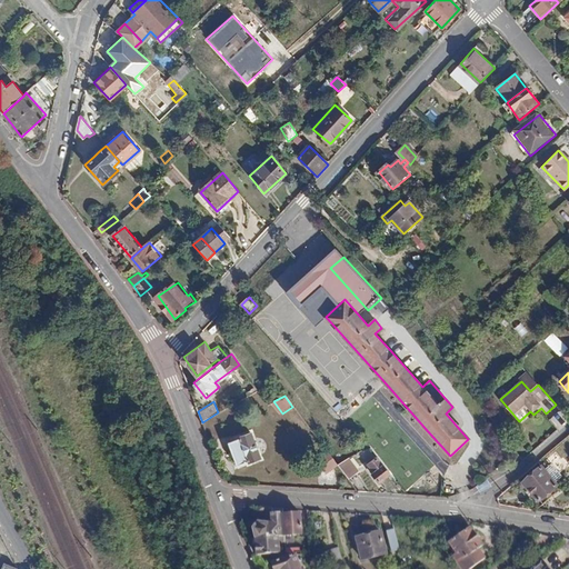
[(568,421),(568,420),(561,410),(550,419),(558,430),(568,421)]
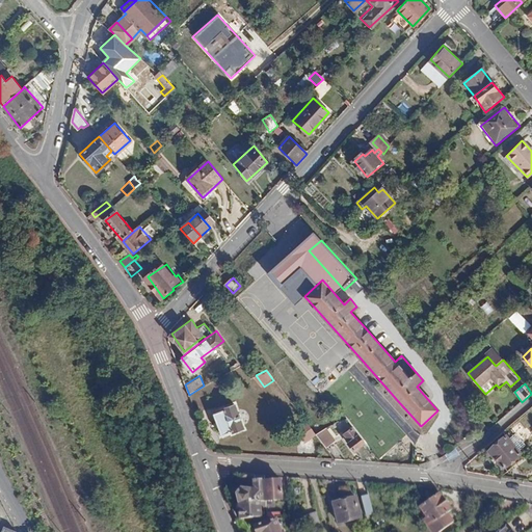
[(362,444),(366,449),(384,435),(356,397),(338,410),(344,419),(350,428),(362,444)]
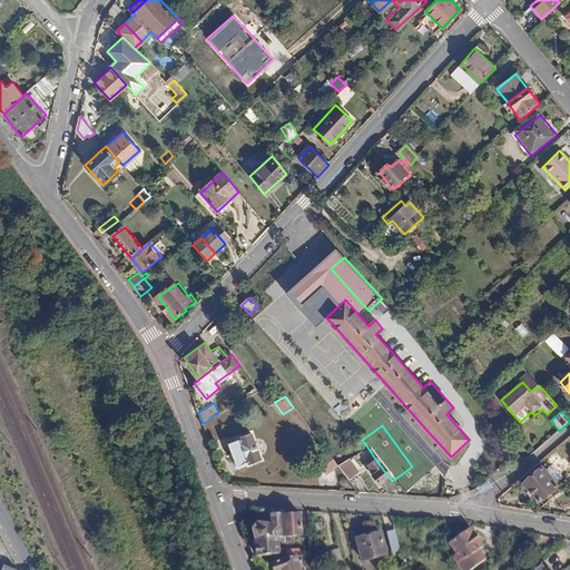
[(238,465),(249,461),(249,462),(262,458),(252,432),(238,436),(239,438),(229,442),(238,465)]
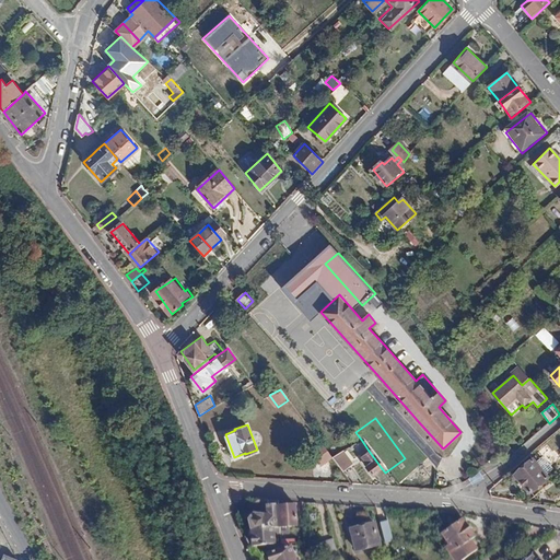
[(317,462),(328,455),(326,454),(318,442),(310,447),(317,462)]
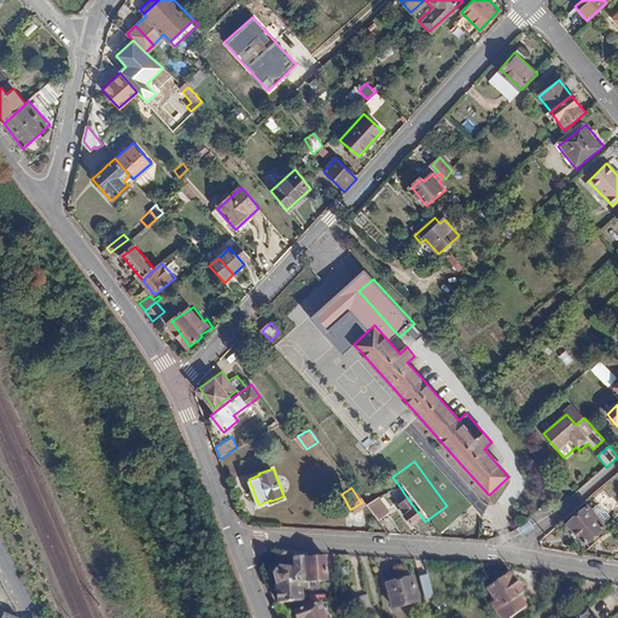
[(383,494),(368,505),(379,520),(394,508),(383,494)]
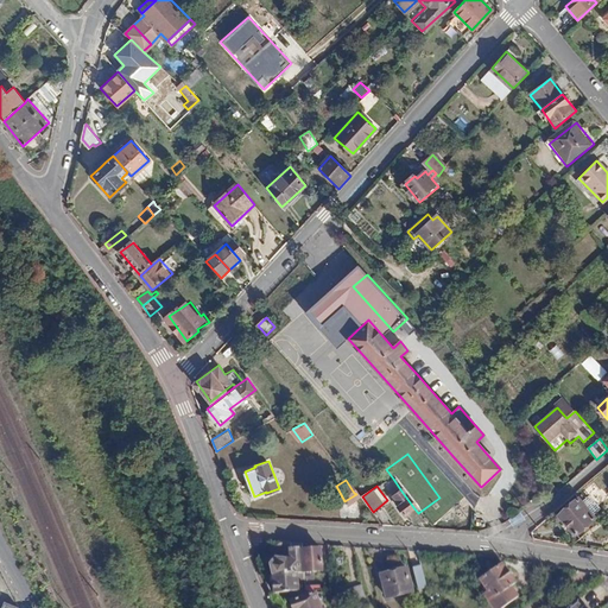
[(400,515),(413,507),(400,489),(390,495),(396,505),(394,506),(400,515)]
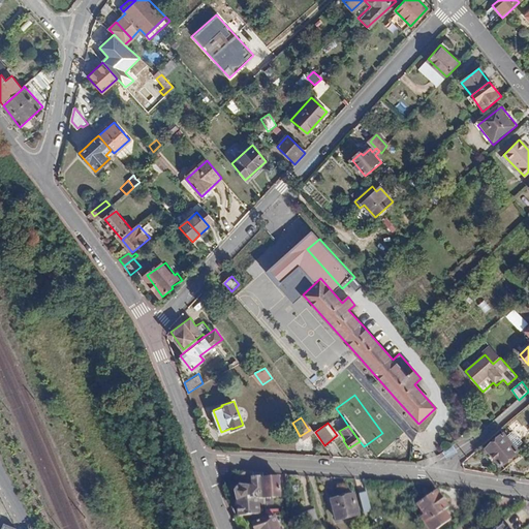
[(505,434),(515,445),(522,439),(512,428),(505,434)]
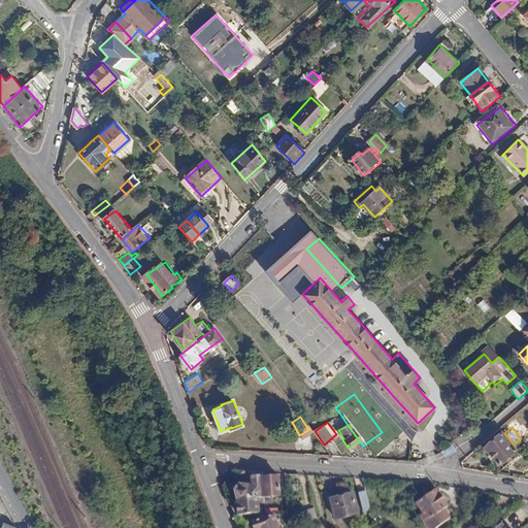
[(517,449),(514,444),(504,433),(503,431),(484,447),(497,463),(517,449)]
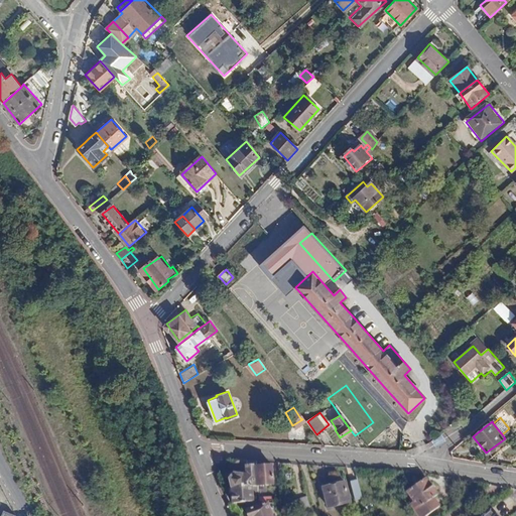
[(384,432),(383,447),(402,448),(402,433),(384,432)]
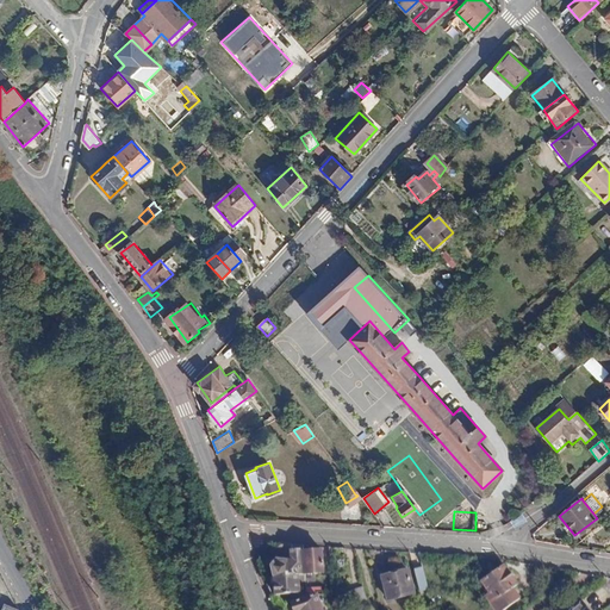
[(510,521),(515,529),(528,523),(523,514),(510,521)]
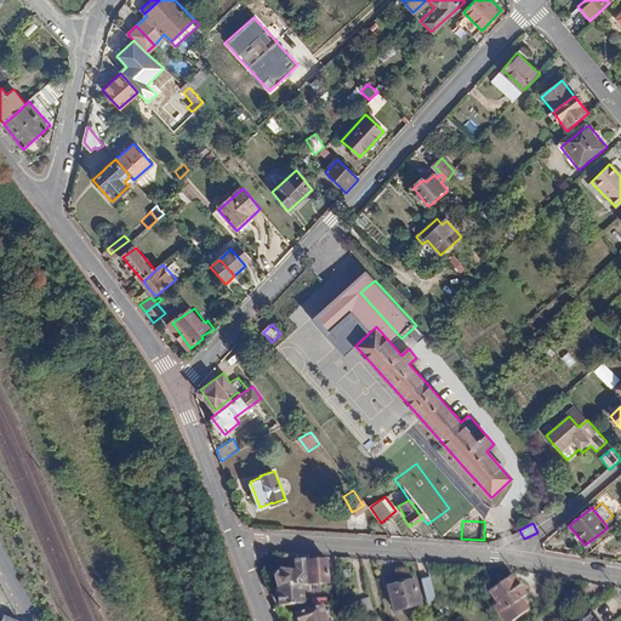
[(308,562),(307,556),(295,554),(295,560),(292,560),(294,571),(281,573),(278,577),(280,607),(296,605),(306,604),(305,585),(309,585),(308,562)]
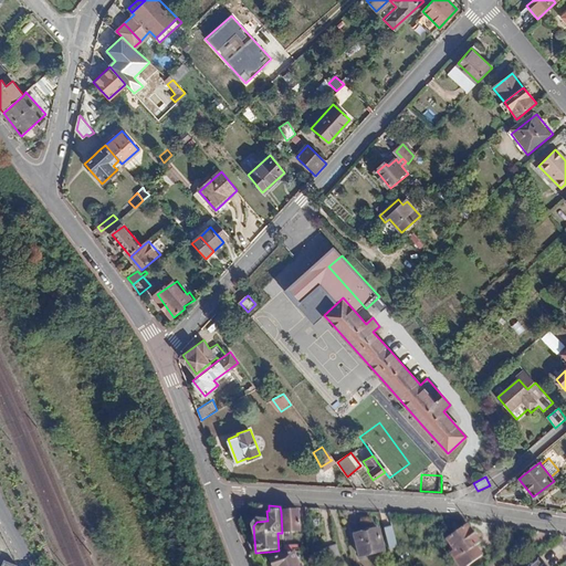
[(299,511),(281,512),(282,533),(301,532),(299,511)]
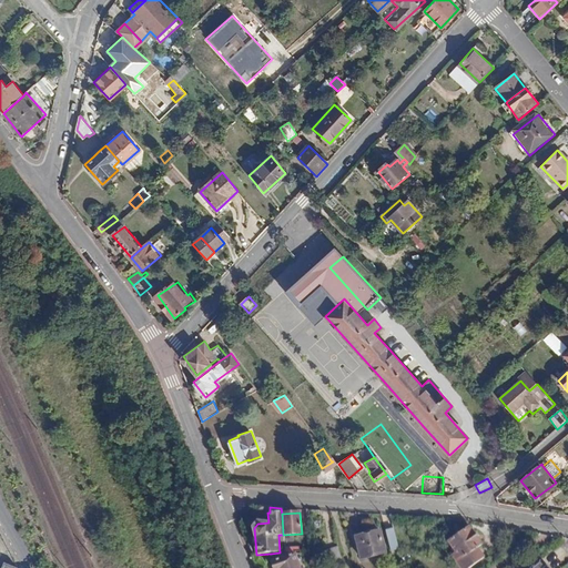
[(470,527),(449,543),(462,560),(483,545),(470,527)]
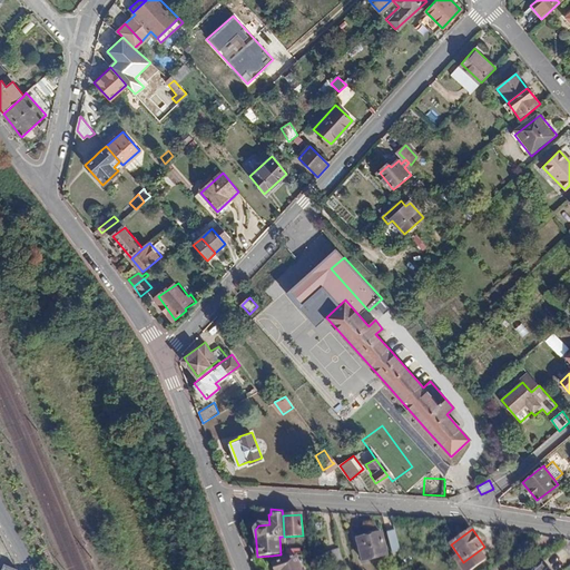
[(401,551),(395,530),(387,532),(393,553),(401,551)]
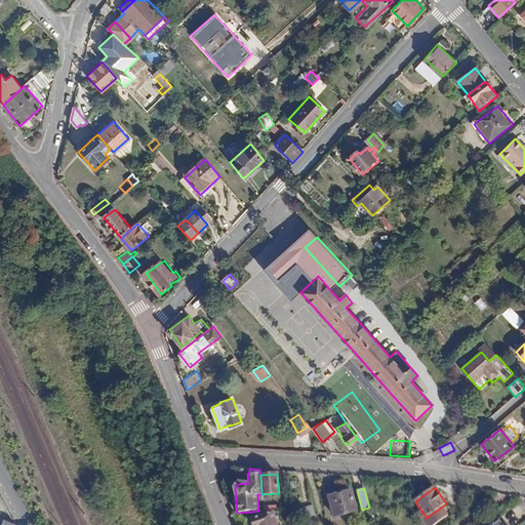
[(352,491),(329,496),(334,518),(357,512),(352,491)]
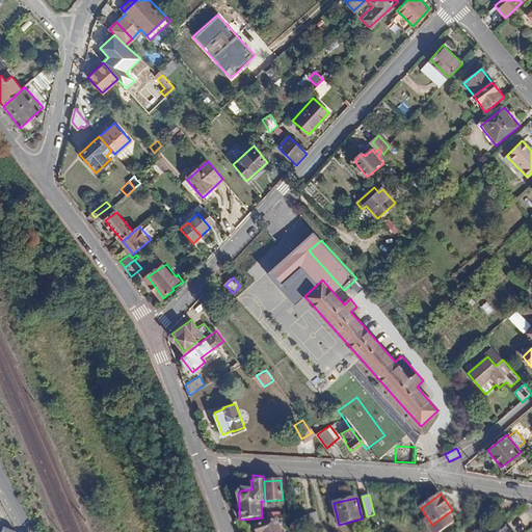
[(321,526),(317,513),(303,517),(309,530),(321,526)]
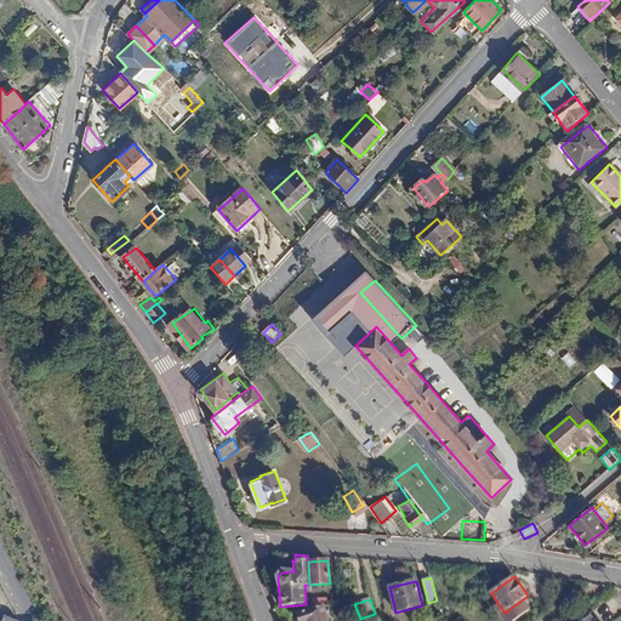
[(328,620),(322,604),(311,605),(311,604),(306,604),(296,605),(298,613),(296,614),(298,620),(328,620)]
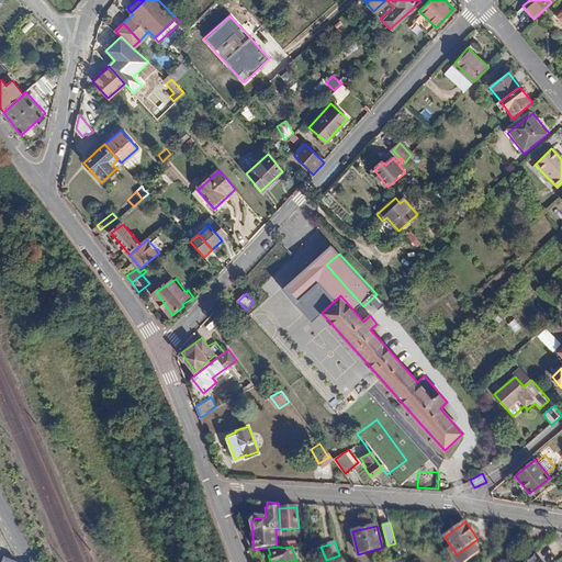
[(402,558),(408,555),(405,549),(397,552),(402,558)]
